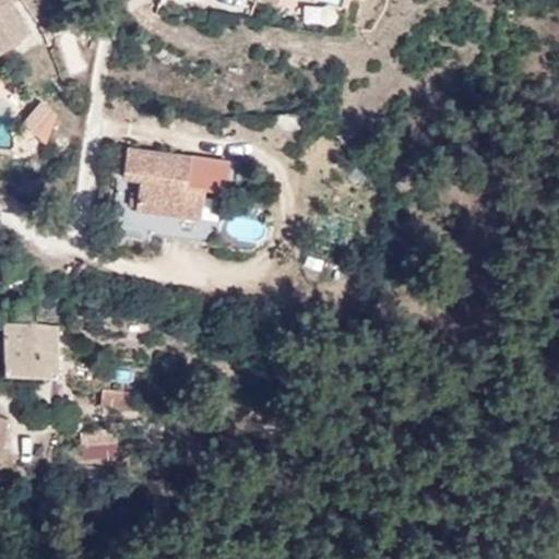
[(0,0),(0,49),(28,32),(9,0),(0,0)]
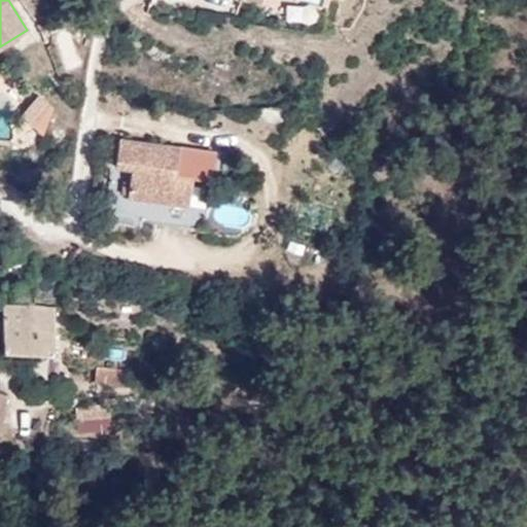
[(20,116),(39,134),(50,108),(37,97),(20,116)]
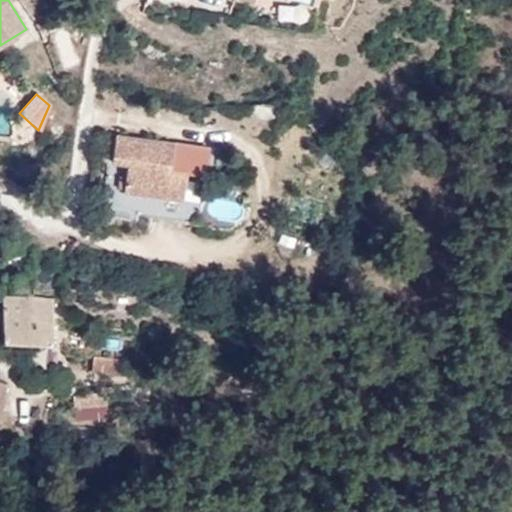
[(166,102),(164,117),(175,120),(178,104),(166,102)]
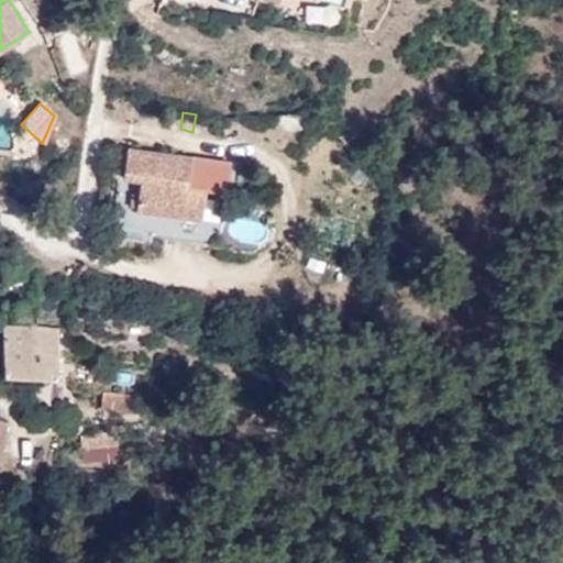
[(192,157),(128,148),(124,179),(141,180),(138,210),(203,218),(207,188),(190,186),(192,157)]
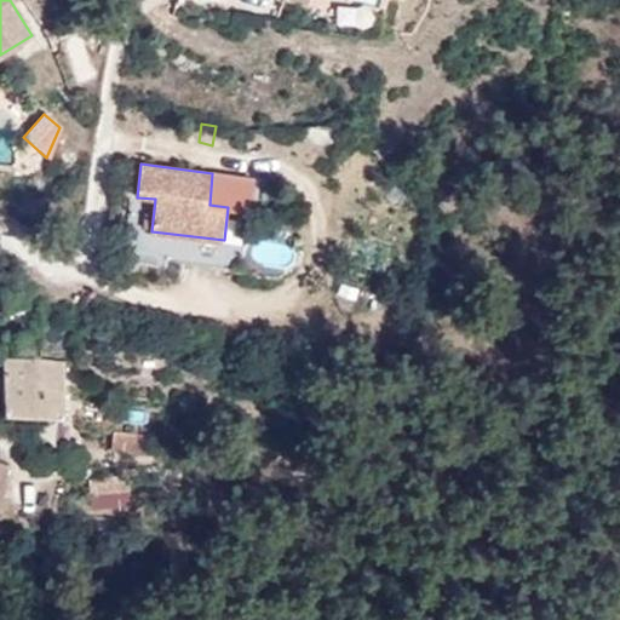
[(254,242),(253,263),(290,265),(291,245),(254,242)]
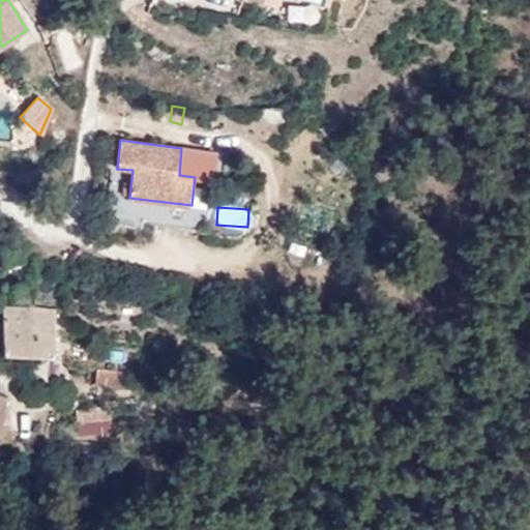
[(24,256),(19,254),(5,256),(7,265),(25,263),(24,256)]
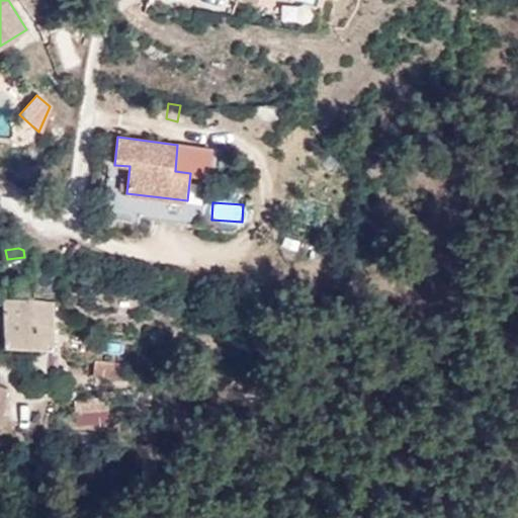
[(3,343),(29,346),(32,298),(32,296),(30,295),(30,298),(6,298),(7,295),(3,296),(3,343)]
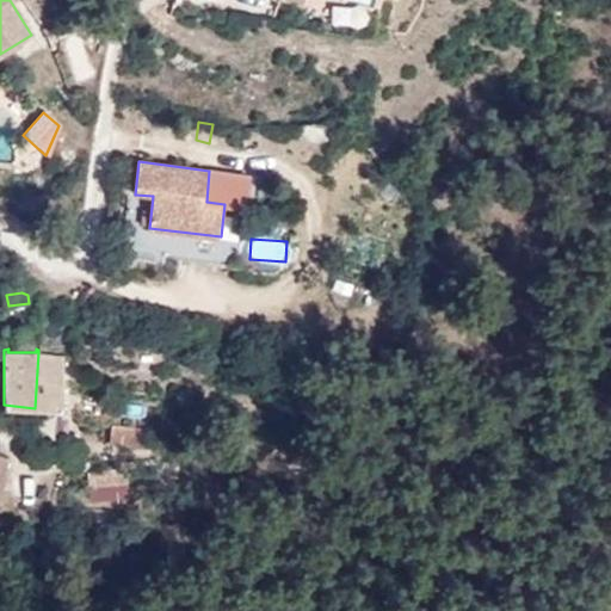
[(38,352),(35,408),(62,409),(65,355),(38,352)]
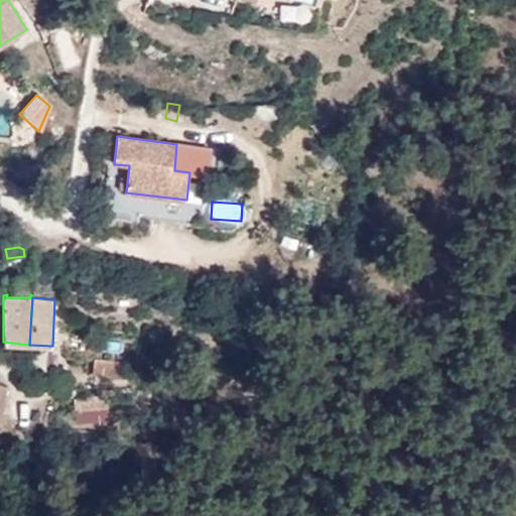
[(94,373),(119,376),(121,362),(96,358),(94,373)]
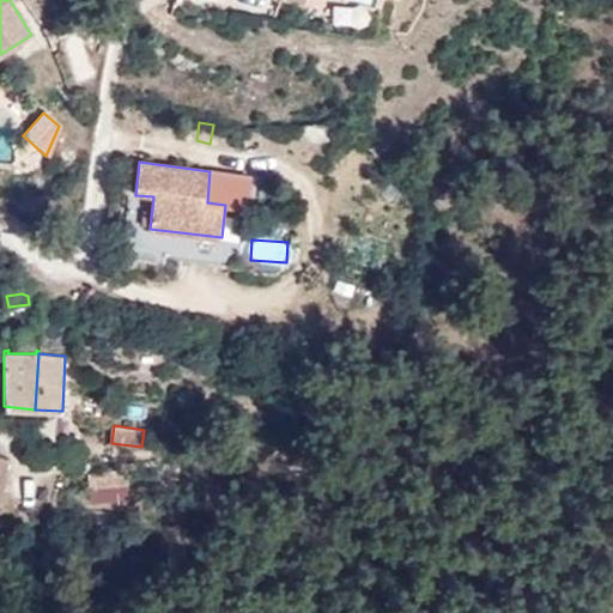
[(144,430),(141,447),(158,449),(159,432),(144,430)]
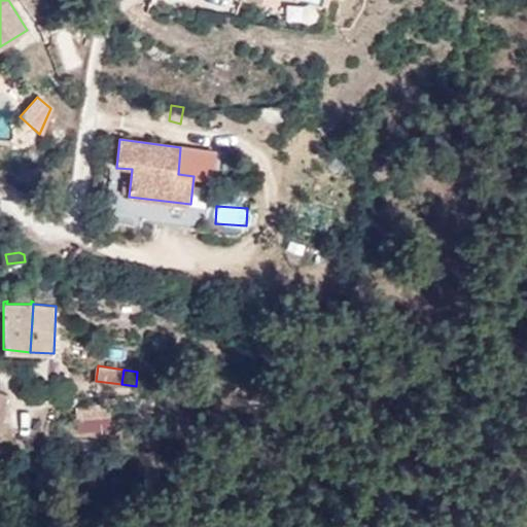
[(77,418),(111,414),(110,403),(77,408),(77,418)]
